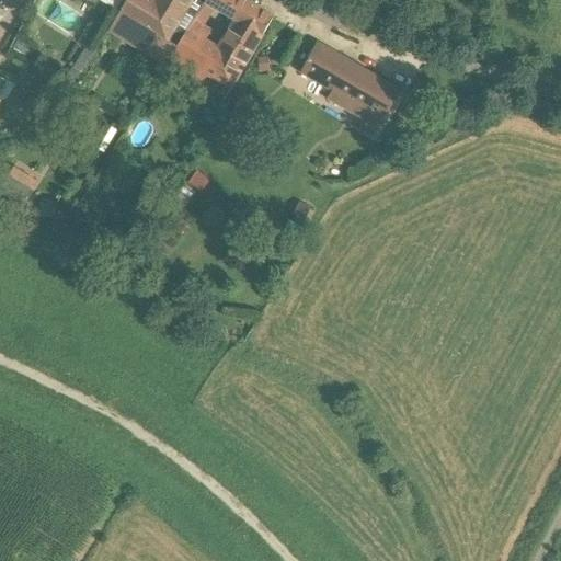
[(205,1),(205,0),(163,0),(162,2),(158,0),(127,0),(119,14),(159,38),(152,49),(170,60),(173,55),(195,19),(205,1)]
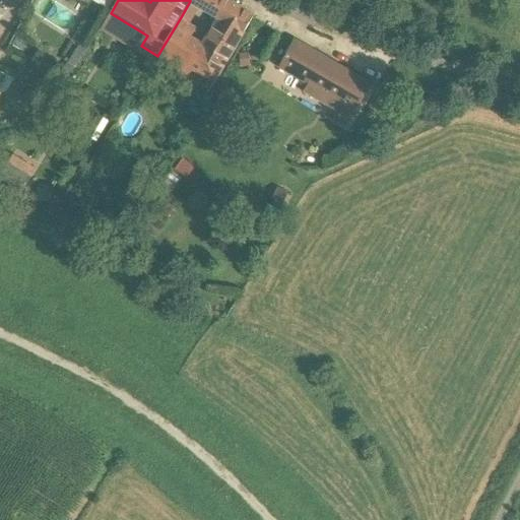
[(245,31),(255,14),(229,0),(190,0),(190,1),(181,17),(160,51),(214,83),(245,31)]
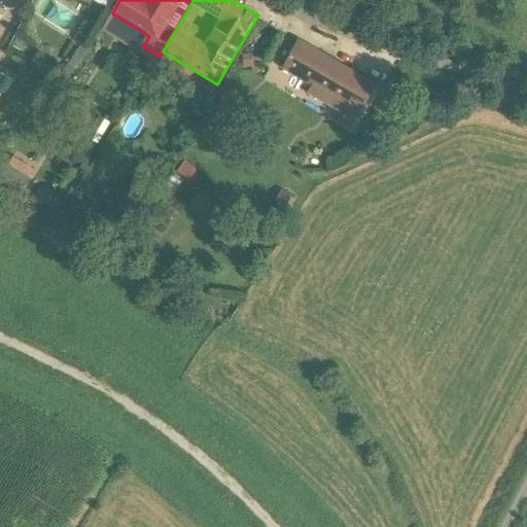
[(284,69),(313,85),(306,97),(342,117),(340,121),(351,129),(375,86),(299,42),(284,69)]
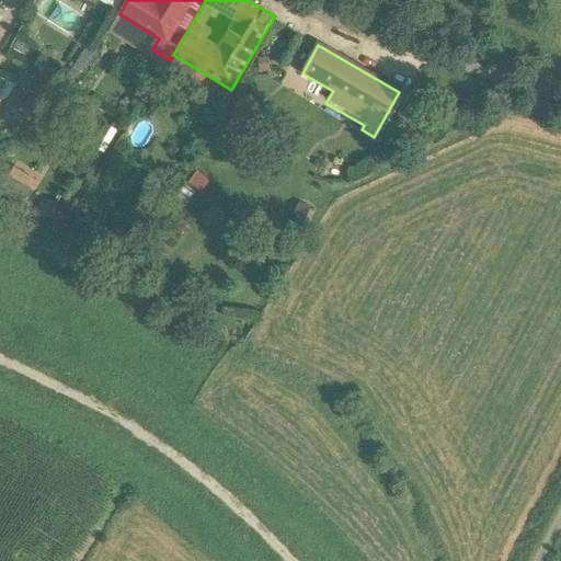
[(259,58),(261,73),(271,72),(268,57),(259,58)]
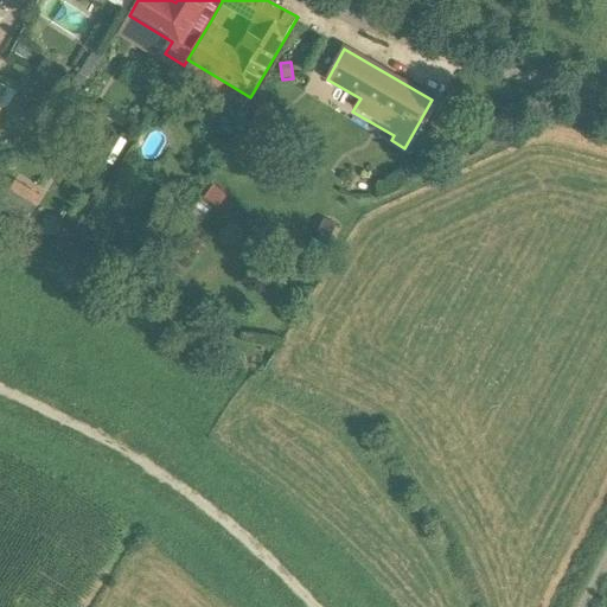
[(81,94),(89,80),(80,74),(71,88),(78,93),(81,94)]
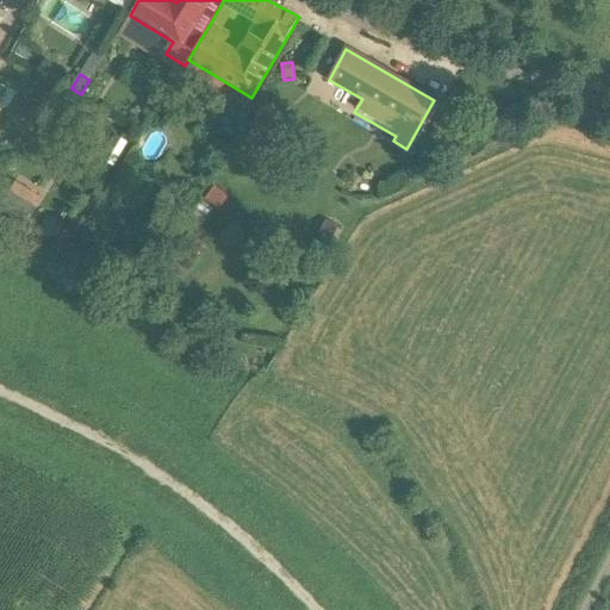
[(253,124),(287,142),(296,125),(262,107),(253,124)]
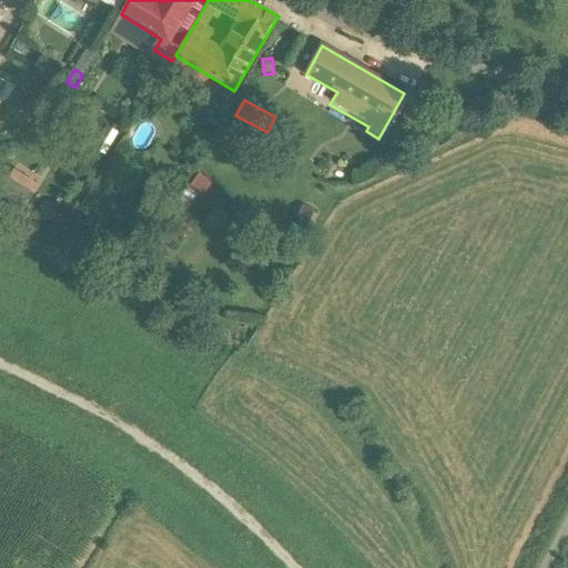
[(33,193),(9,178),(0,193),(0,200),(21,213),(33,193)]
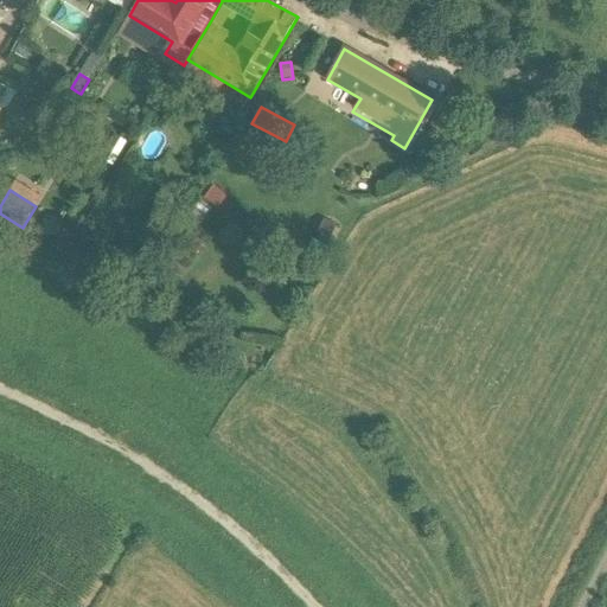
[(338,224),(325,218),(319,231),(331,237),(338,224)]
